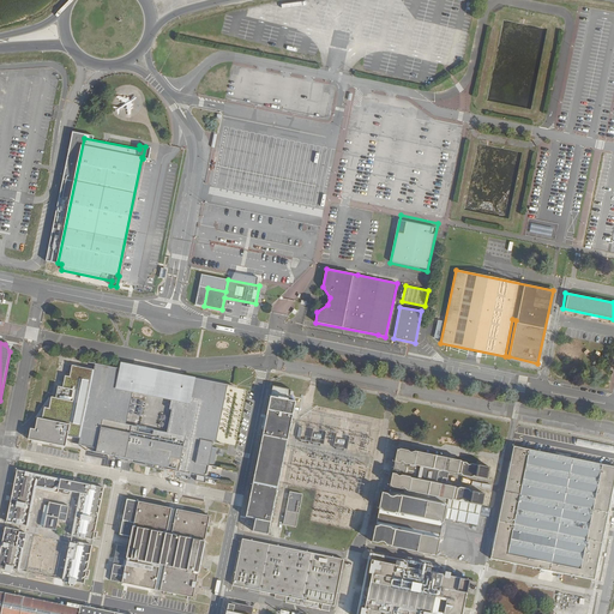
[(228,386),(120,363),(119,369),(108,421),(186,437),(212,443),(215,444),(228,386)]
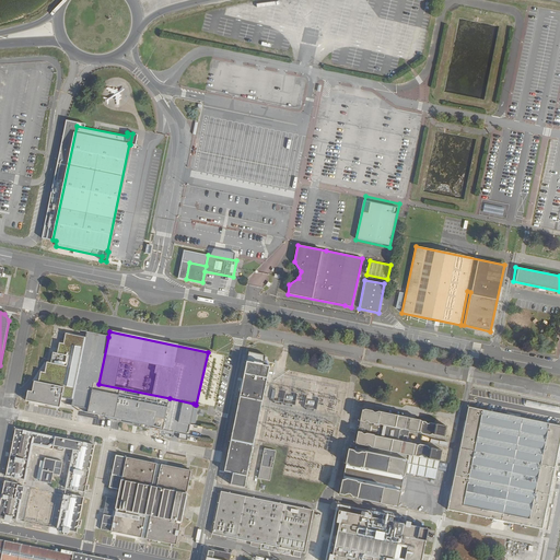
[(93,383),(98,384),(108,337),(86,333),(85,338),(72,399),(71,406),(88,409),(93,383)]
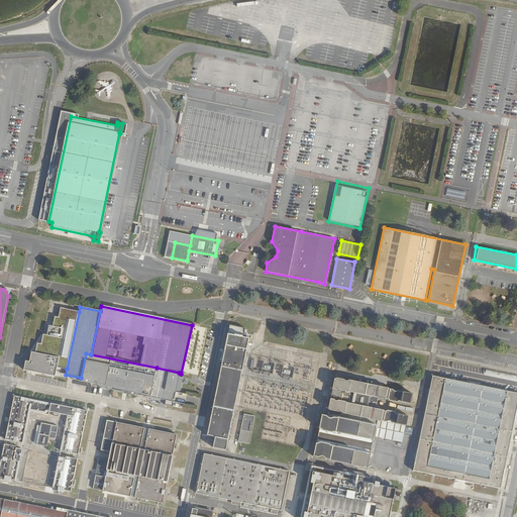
[(67,369),(79,312),(61,309),(59,318),(55,317),(53,327),(48,326),(46,336),(43,335),(41,344),(37,344),(35,353),(31,352),(29,363),(25,362),(23,371),(55,377),(57,367),(67,369)]
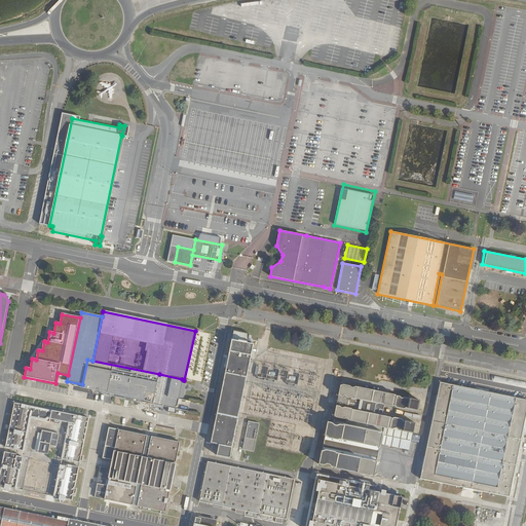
[(250,334),(234,331),(211,443),(219,445),(217,455),(230,458),(239,413),(248,374),(254,344),(248,342),(250,334)]
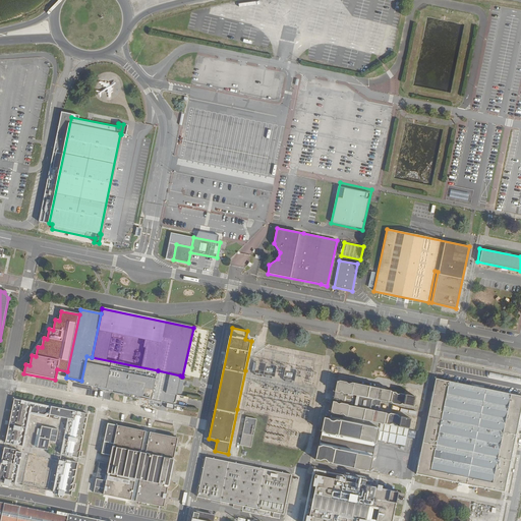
[(152,399),(158,370),(92,357),(87,356),(81,381),(80,384),(152,399)]
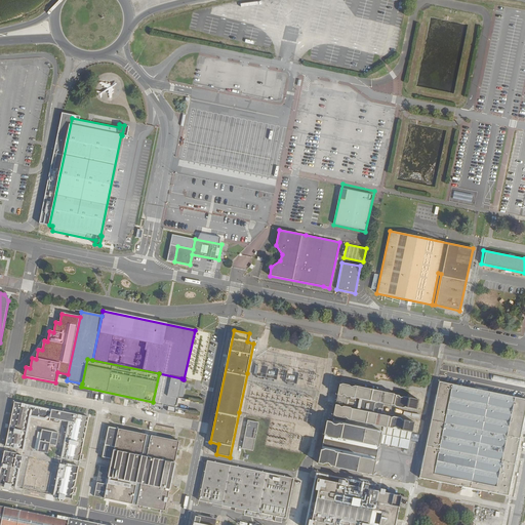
[(458,366),(455,381),(509,392),(512,376),(458,366)]
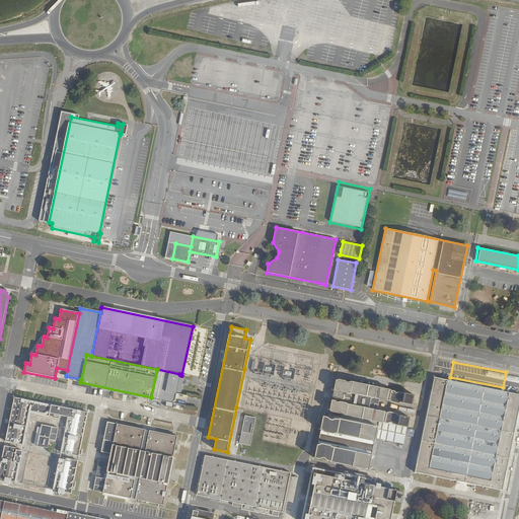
[(183,379),(178,378),(179,374),(157,369),(151,397),(151,398),(173,403),(175,394),(176,391),(180,392),(183,379)]
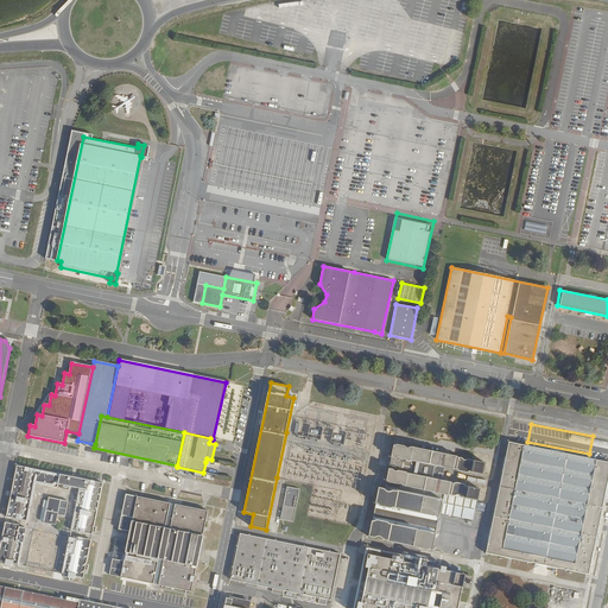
[(502,477),(487,553),(589,574),(607,479),(607,461),(510,442),(502,477)]
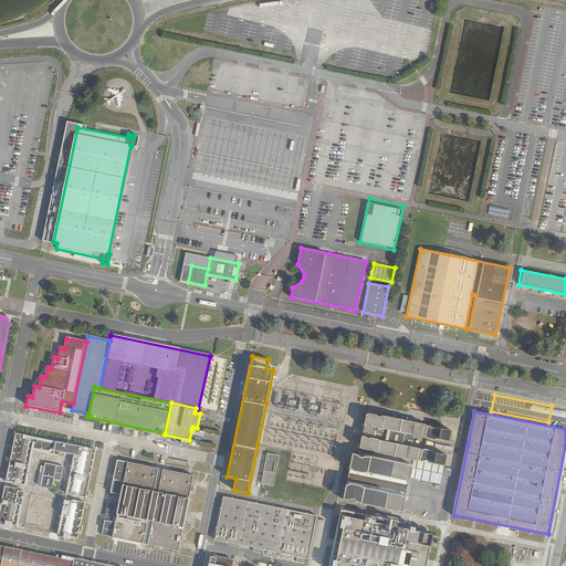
[(565,415),(555,412),(553,425),(565,427),(565,415)]
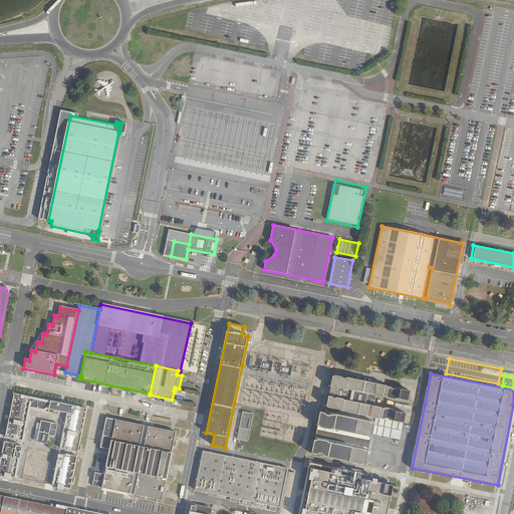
[(343,378),(342,376),(336,375),(334,376),(333,375),(331,382),(331,386),(334,387),(336,386),(337,387),(339,388),(345,390),(346,389),(347,389),(349,377),(347,377),(343,378)]
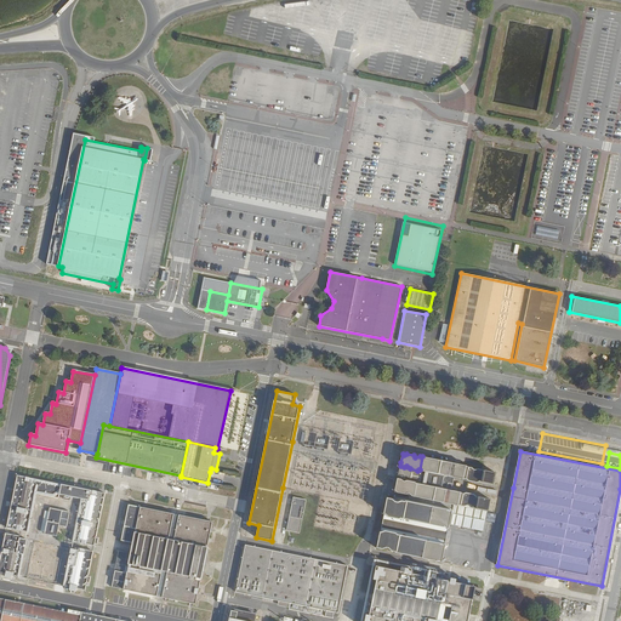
[(467,467),(467,466),(422,456),(420,469),(454,477),(465,479),(465,478),(467,467)]
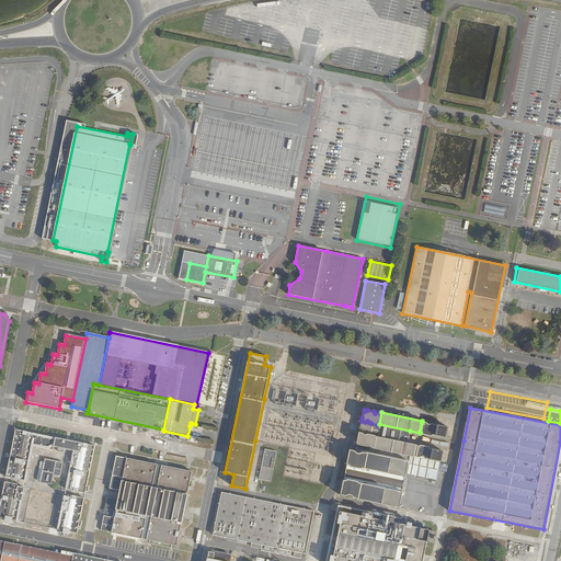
[(362,421),(358,433),(363,433),(364,435),(366,435),(368,434),(375,435),(376,436),(377,437),(379,424),(378,424),(377,425),(370,423),(368,422),(367,421),(365,422),(362,421)]
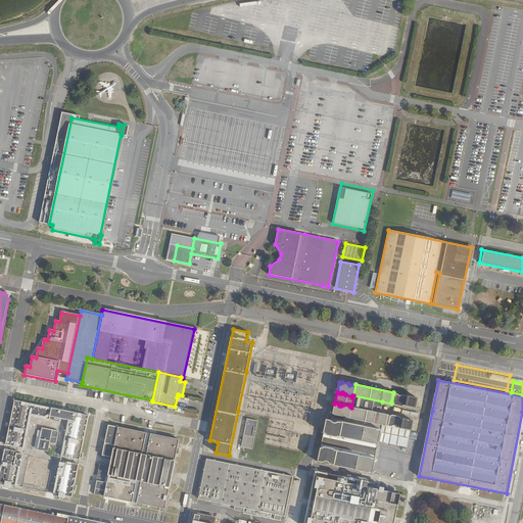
[(407,395),(402,395),(399,395),(398,394),(394,393),(393,393),(391,402),(392,402),(394,405),(401,407),(405,406),(416,408),(418,397),(407,395)]
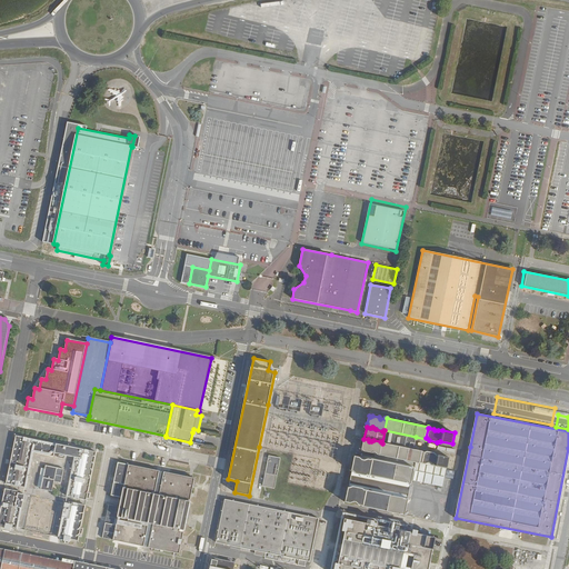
[(416,437),(385,430),(382,443),(413,449),(416,437)]
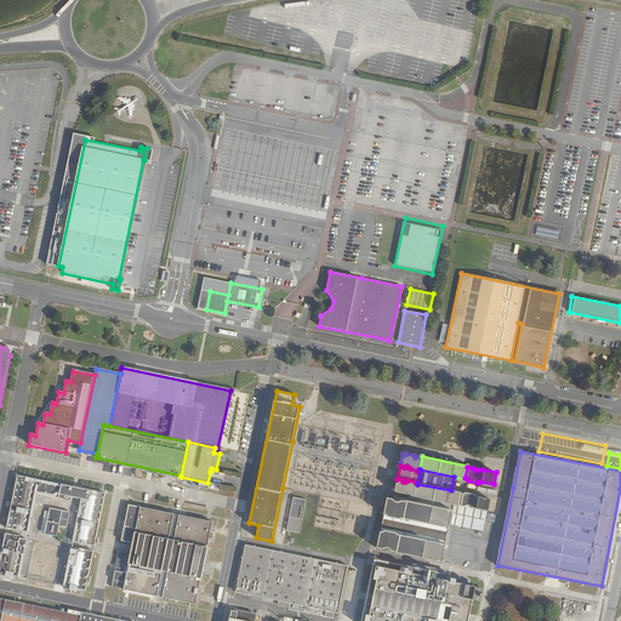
[(210,472),(208,483),(221,485),(223,474),(210,472)]
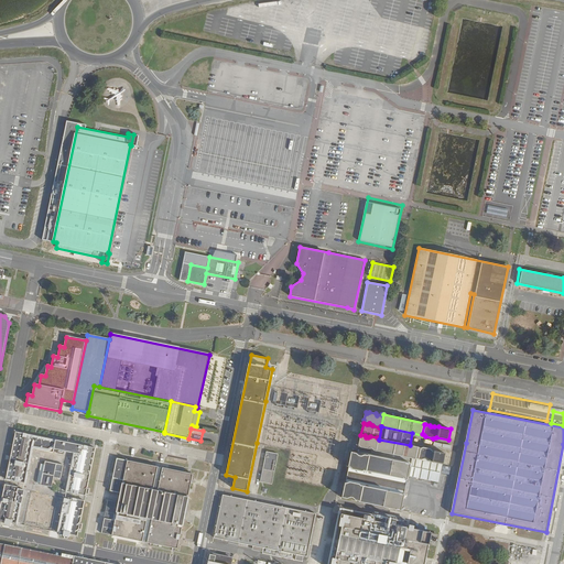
[(96,448),(15,432),(6,479),(25,484),(33,448),(53,453),(54,449),(74,453),(66,491),(86,496),(87,488),(96,448)]
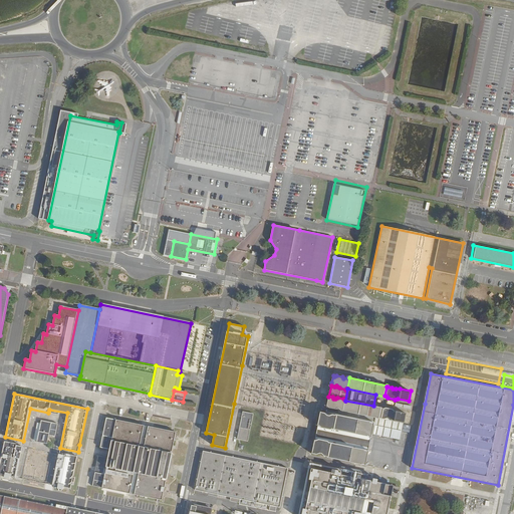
[(329,408),(335,410),(337,409),(340,411),(343,411),(345,401),(344,400),(343,399),(337,398),(335,399),(333,399),(332,397),(328,397),(326,407),(328,407),(329,408)]
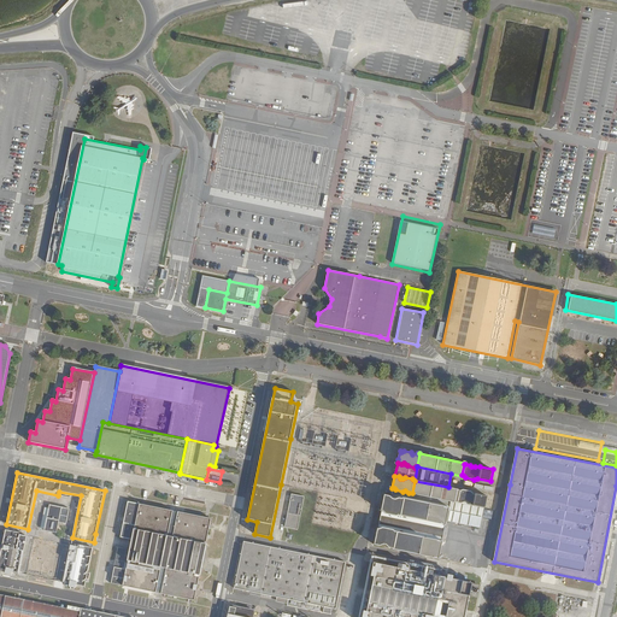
[(451,501),(456,503),(456,501),(458,491),(458,489),(448,487),(415,481),(412,493),(451,501)]
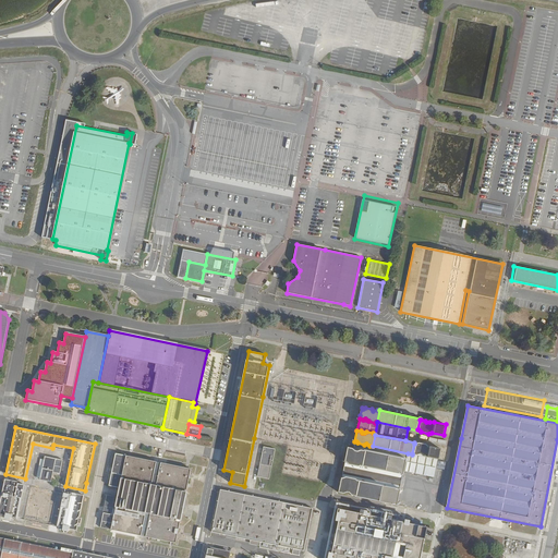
[(420,453),(423,456),(438,459),(440,448),(428,446),(426,444),(419,443),(416,444),(414,444),(412,453),(417,455),(420,453)]
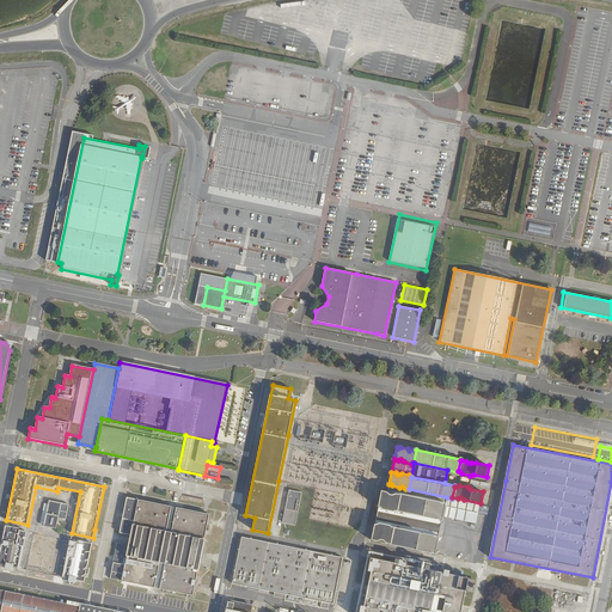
[(301,493),(289,490),(282,522),(295,525),(301,493)]
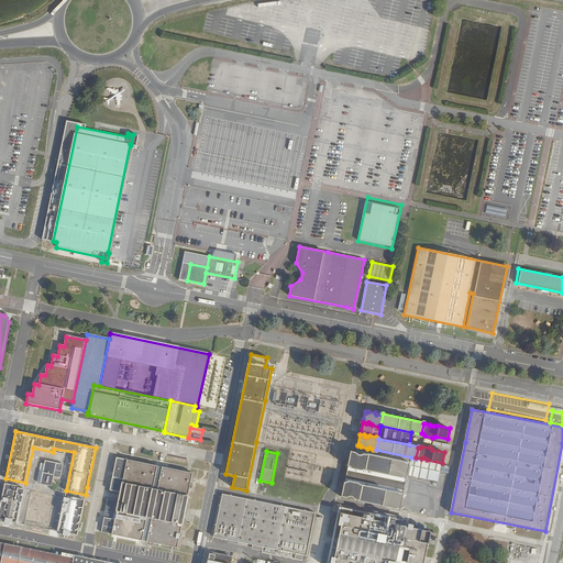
[(367,455),(364,454),(361,455),(359,455),(355,453),(351,452),(348,466),(350,466),(352,468),(362,471),(363,470),(366,470),(368,454),(367,454),(367,455)]
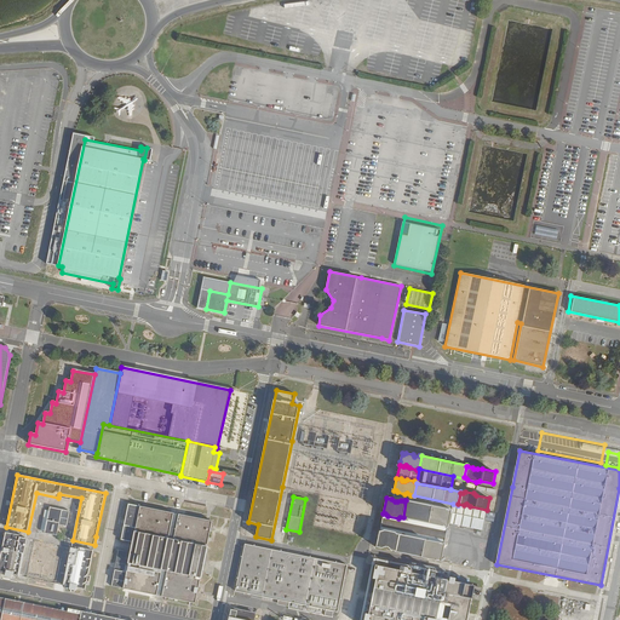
[(452,510),(406,500),(403,517),(448,527),(448,523),(452,510)]
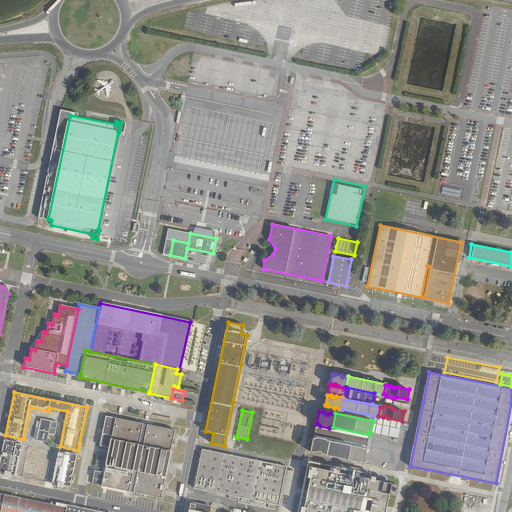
[(143,424),(106,416),(100,446),(109,448),(108,457),(98,455),(92,484),(129,492),(133,476),(137,476),(134,493),(161,498),(165,478),(166,479),(172,451),(171,451),(175,431),(148,425),(143,446),(139,445),(143,424)]
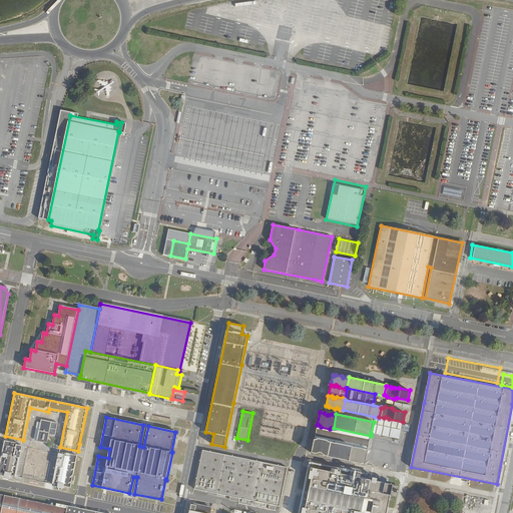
[(374,422),(371,433),(400,439),(403,422),(389,419),(386,417),(384,418),(379,417),(379,418),(375,417),(374,422)]
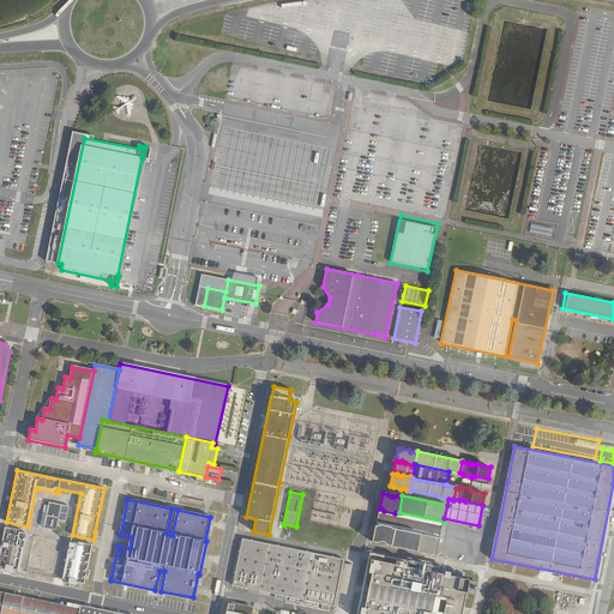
[(70,506),(49,503),(49,506),(44,527),(44,528),(56,530),(59,521),(66,522),(70,506)]
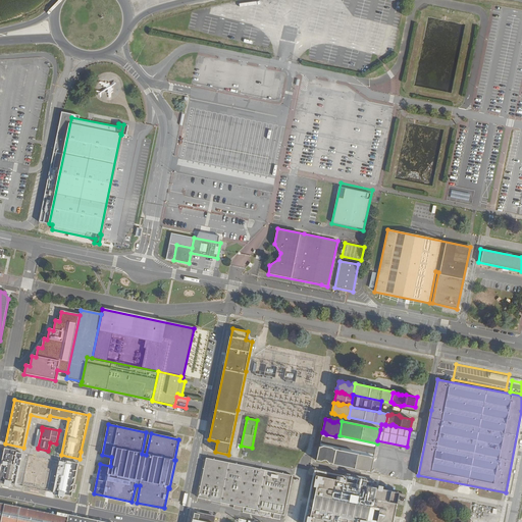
[(416,438),(417,431),(410,430),(409,438),(416,438)]
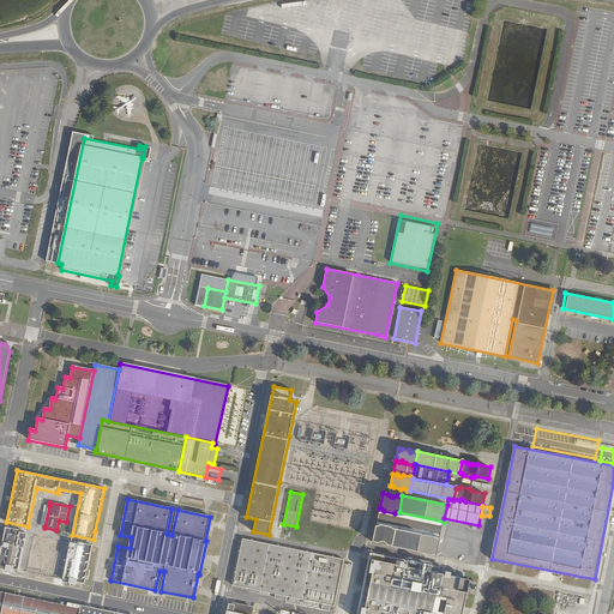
[(178,510),(172,509),(167,534),(172,535),(178,510)]
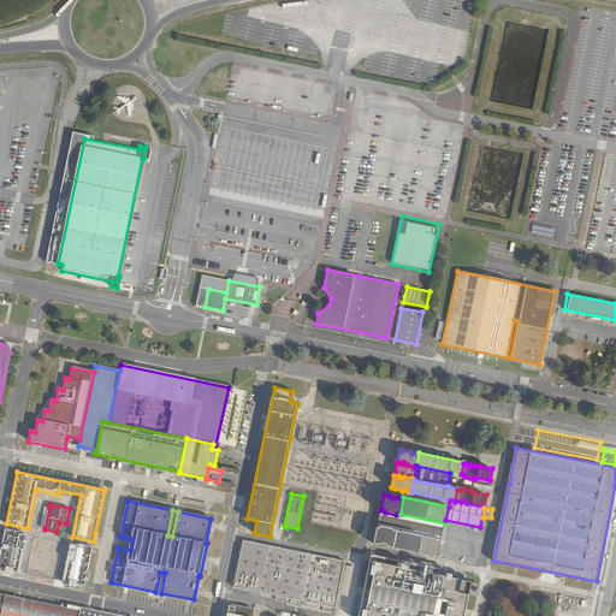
[(383,510),(380,510),(377,527),(379,528),(383,527),(392,528),(394,531),(397,531),(442,540),(445,523),(401,515),(397,514),(396,515),(385,514),(383,510)]
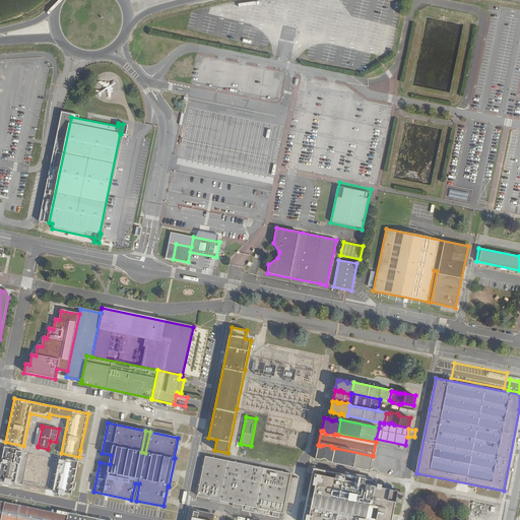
[(325,459),(328,461),(331,462),(332,462),(332,461),(335,448),(332,448),(331,446),(323,445),(320,446),(318,445),(316,458),(320,459),(323,458),(325,459)]
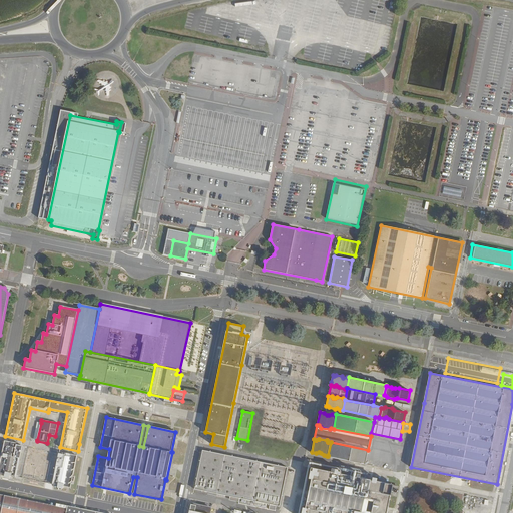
[(16,443),(5,441),(0,463),(0,473),(3,474),(8,474),(7,477),(10,478),(11,475),(16,477),(22,446),(16,445),(16,443)]
